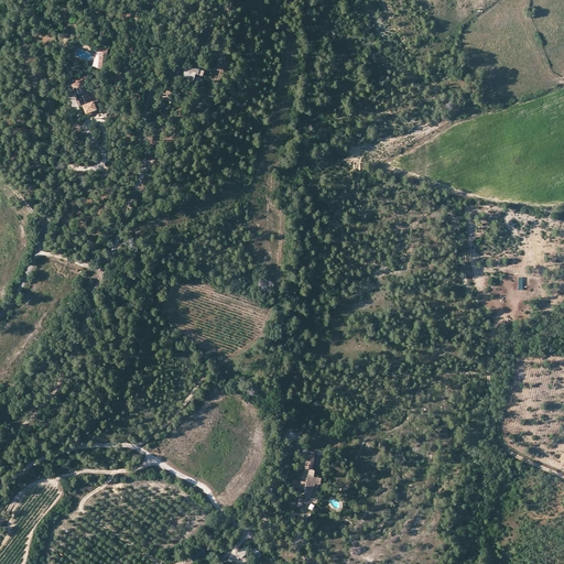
[(182,76),(194,80),(196,74),(203,76),(205,71),(194,67),(194,69),(185,66),(182,76)]
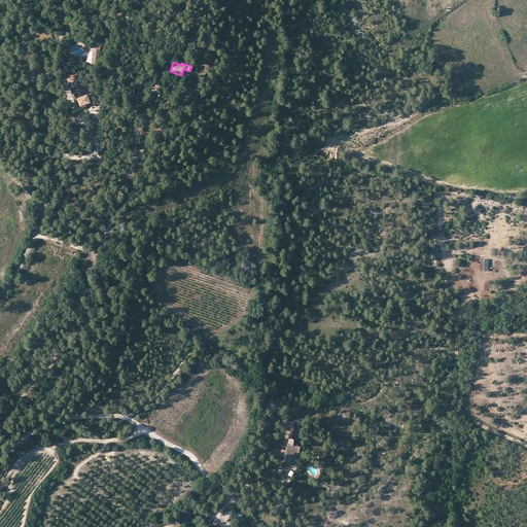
[(78,100),(81,108),(93,103),(90,96),(85,98),(78,77),(69,80),(76,101),(78,100)]
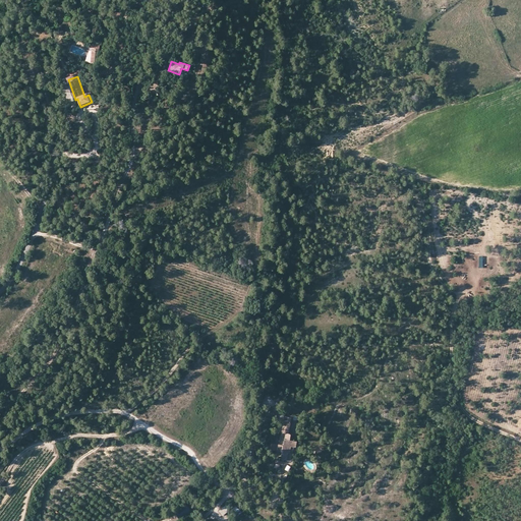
[(80,107),(77,99),(75,100),(79,109),(94,103),(94,102),(92,102),(80,107)]
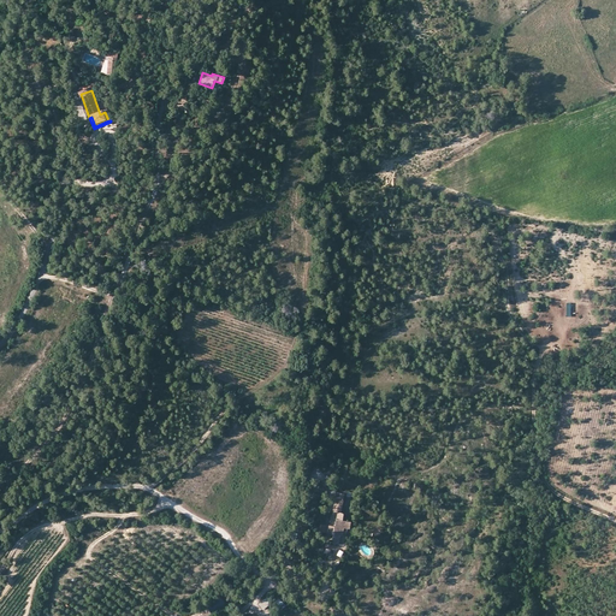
[(331,514),(329,525),(335,525),(333,533),(332,543),(336,543),(339,544),(339,543),(343,544),(345,527),(349,527),(350,521),(342,520),(343,513),(341,513),(343,492),(336,491),(331,514)]
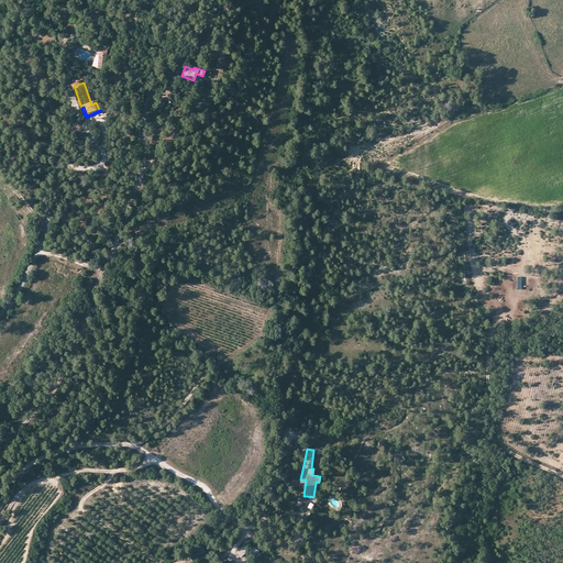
[(188,552),(191,559),(206,551),(201,544),(188,552)]
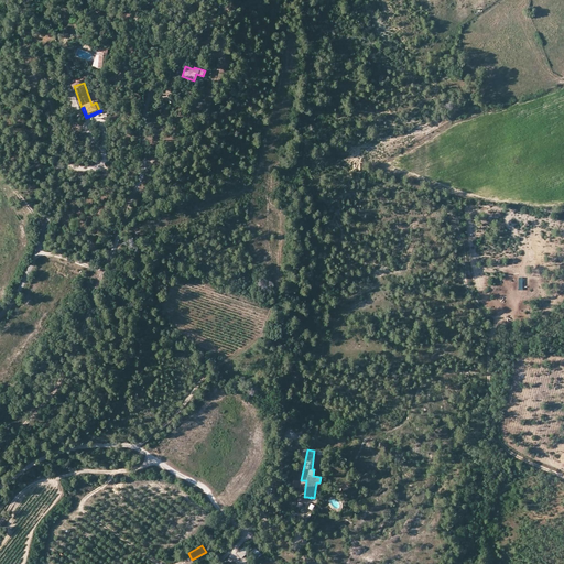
[(240,557),(248,551),(243,545),(236,552),(240,557)]
